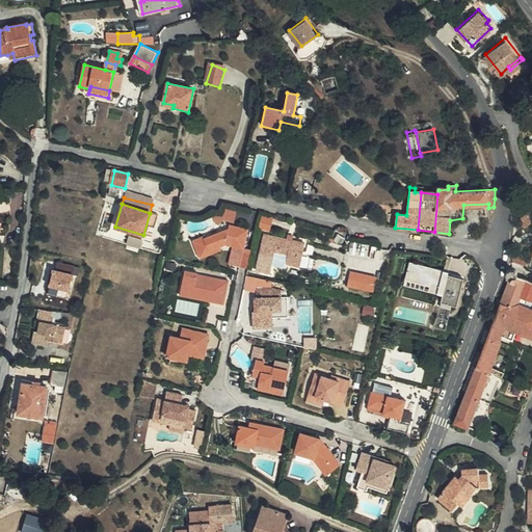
[(224,219),(236,221),(238,209),(227,207),(224,219)]
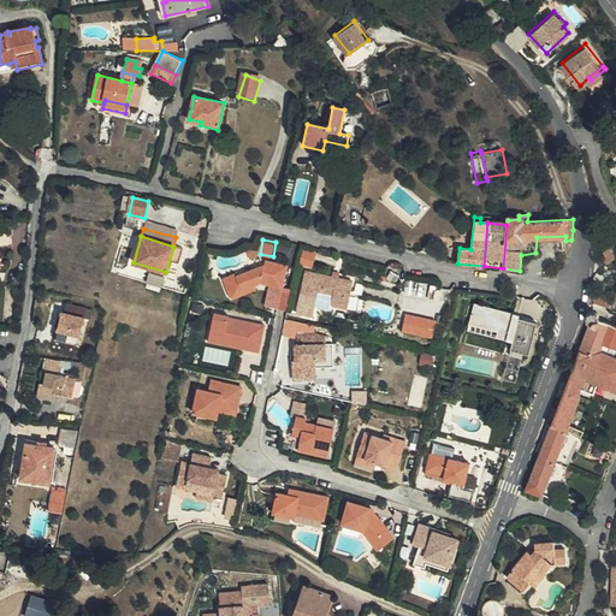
[(314,266),(317,252),(304,249),(302,264),(314,266)]
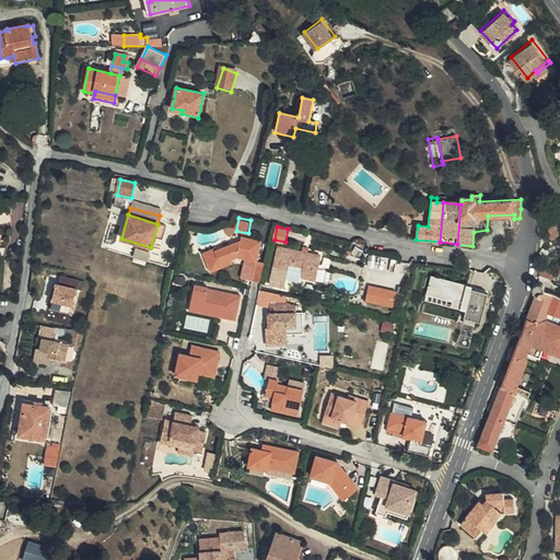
[(260,242),(244,238),(244,243),(238,241),(217,249),(217,246),(205,251),(208,261),(218,258),(219,261),(235,256),(235,257),(255,261),(260,242)]
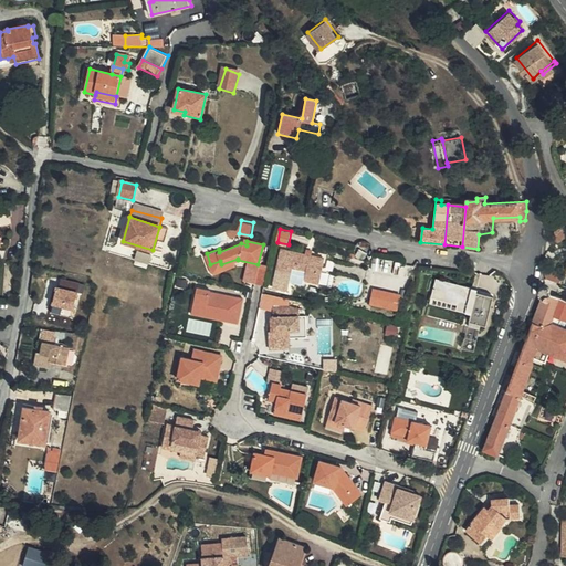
[(152,262),(153,258),(154,254),(138,249),(137,253),(137,257),(152,262)]
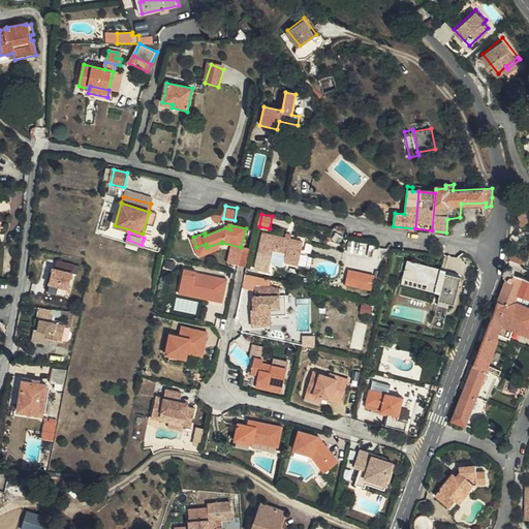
[(291,241),(286,240),(263,234),(255,271),(269,273),(274,252),(287,254),(285,266),(298,268),(303,243),(291,241)]
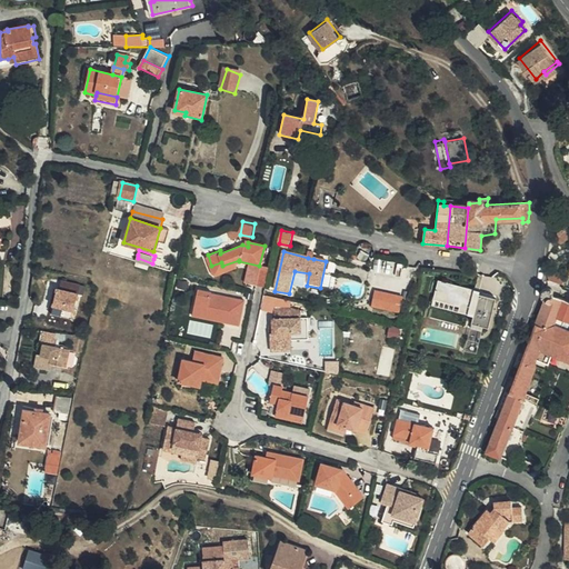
[(240,265),(239,261),(239,260),(222,266),(221,262),(211,266),(213,271),(217,272),(240,265)]
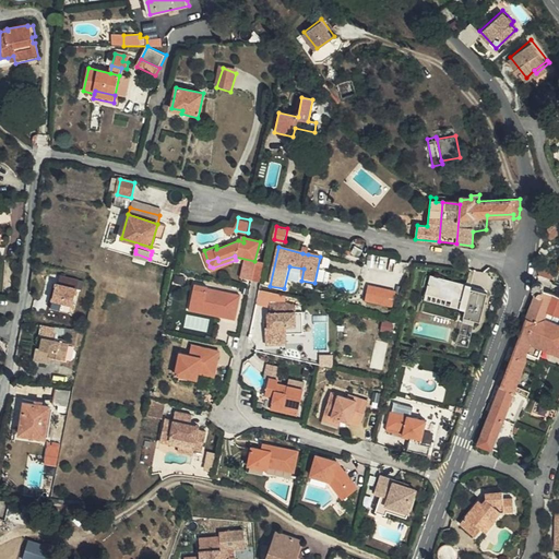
[(473,283),(433,274),(432,278),(430,278),(429,285),(430,286),(429,287),(455,294),(454,299),(468,302),(467,308),(466,313),(480,317),(488,292),(472,287),(473,283)]
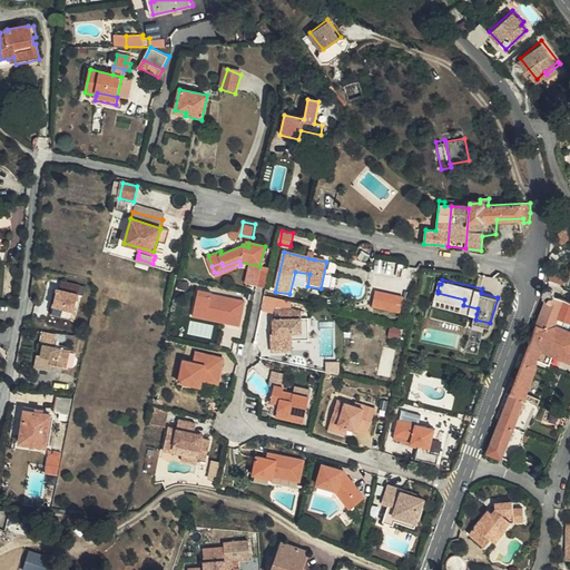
[(79,293),(58,287),(52,312),(74,317),(79,293)]
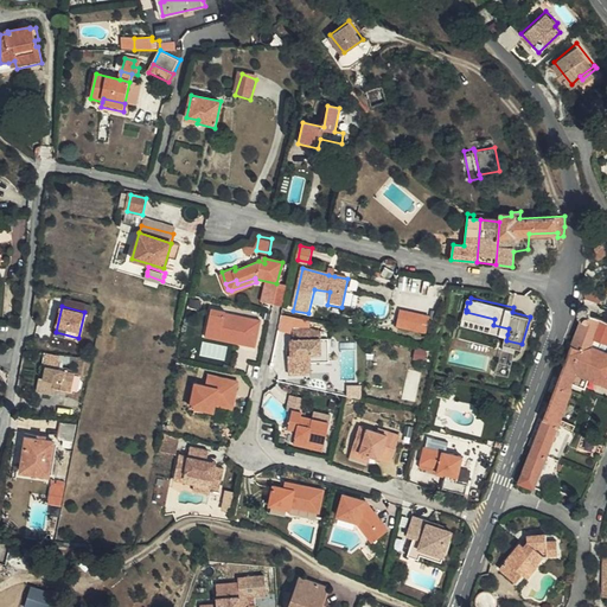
[(213,307),(209,328),(225,332),(225,336),(256,343),(261,319),(227,312),(228,310),(213,307)]
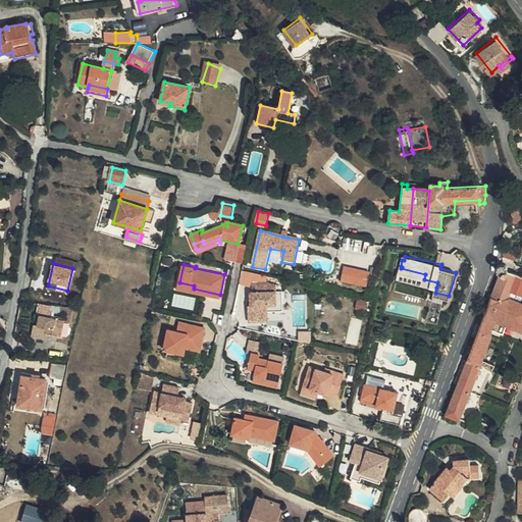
[(370,270),(346,264),(343,279),(367,284),(370,270)]
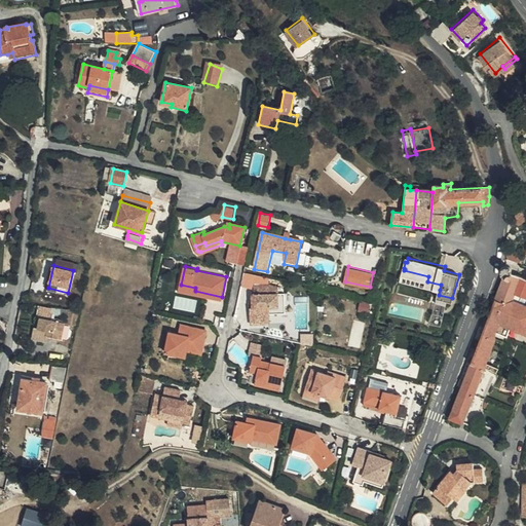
[(503,277),(471,364),(486,370),(498,374),(517,335),(525,338),(525,309),(514,305),(517,296),(525,299),(525,279),(511,274),(511,271),(511,269),(510,268),(506,266),(503,266),(501,268),(499,270),(499,273),(500,275),(503,277)]
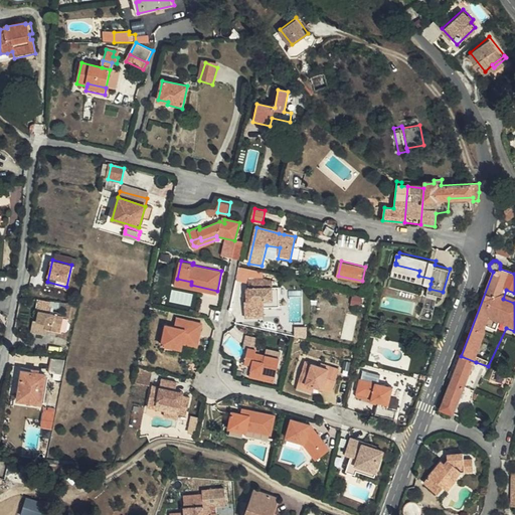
[(396,264),(395,263),(392,275),(431,284),(432,279),(418,276),(419,271),(395,265),(396,264)]
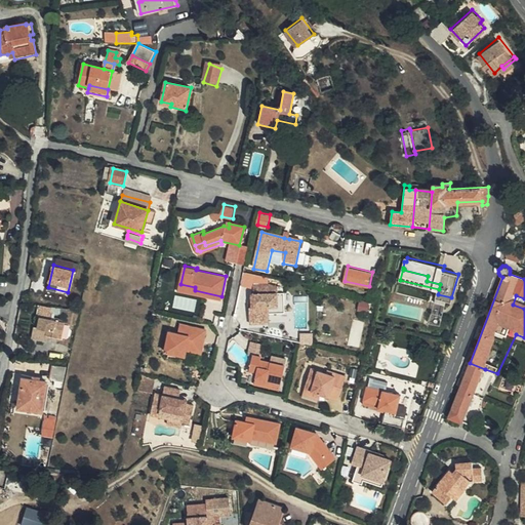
[(195,287),(180,284),(178,290),(194,293),(195,290),(195,287)]
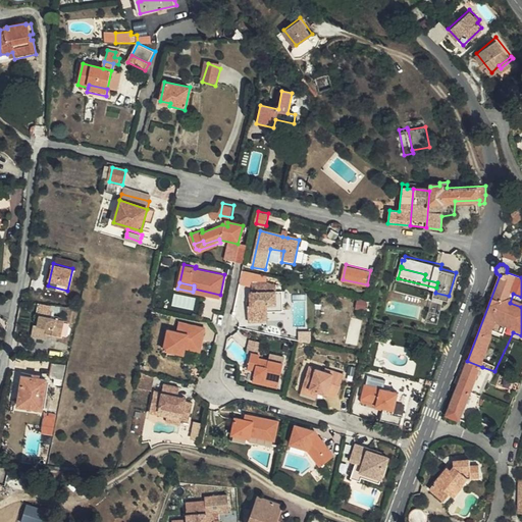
[(246,306),(247,318),(267,318),(266,313),(281,313),(281,293),(275,293),(275,286),(262,284),(252,285),(252,294),(249,294),(250,306),(246,306)]
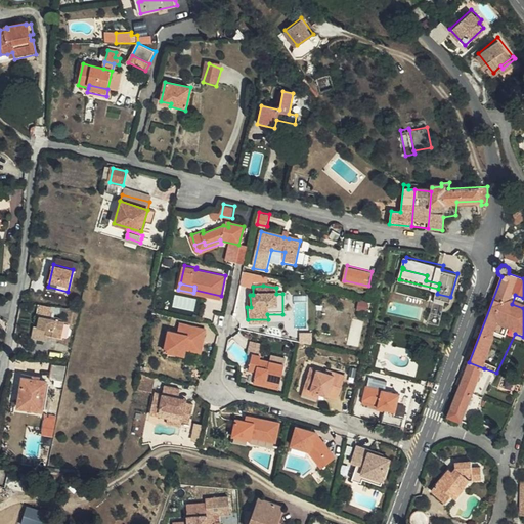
[(194,290),(193,293),(220,299),(221,296),(194,290)]
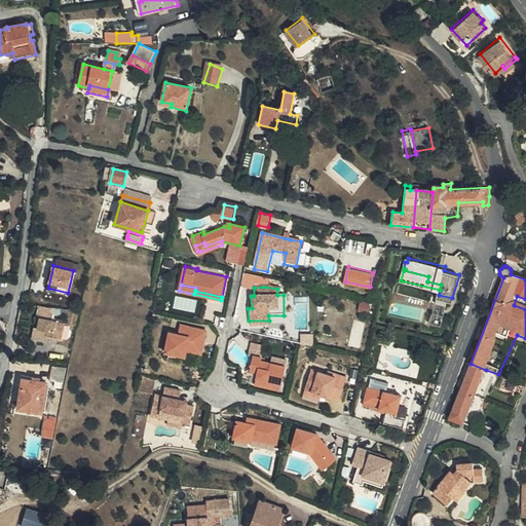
[(42,307),(40,317),(50,321),(52,309),(42,307)]
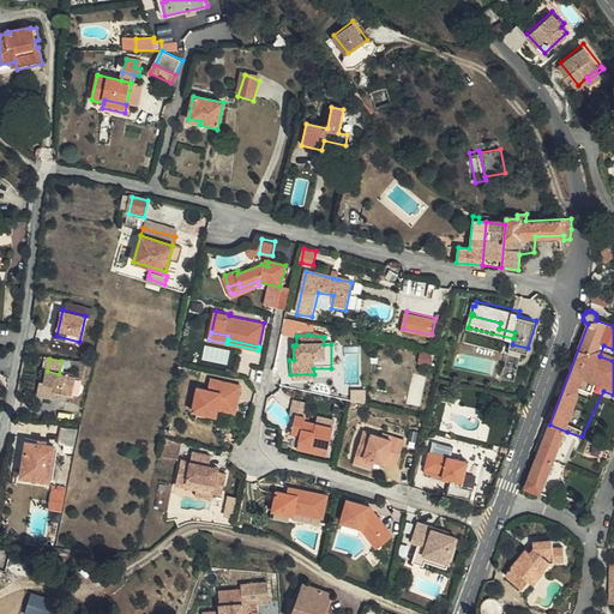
[(71,397),(74,378),(59,374),(47,371),(43,384),(61,389),(60,395),(71,397)]
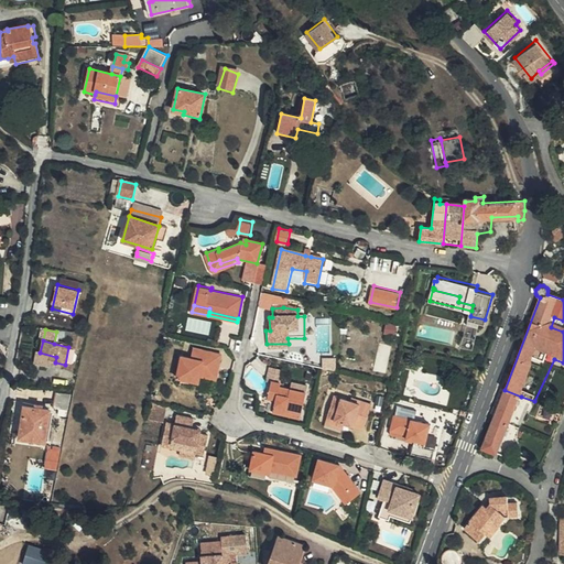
[(206,365),(208,350),(193,347),(191,356),(184,355),(180,378),(185,379),(195,381),(202,382),(203,377),(217,380),(219,367),(206,365)]
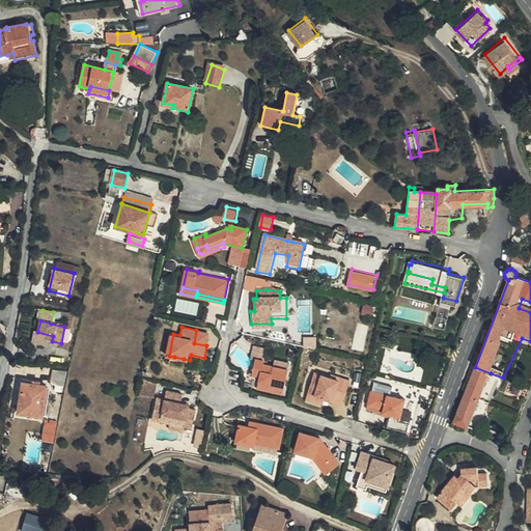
[(210,333),(196,330),(194,343),(206,345),(210,333)]
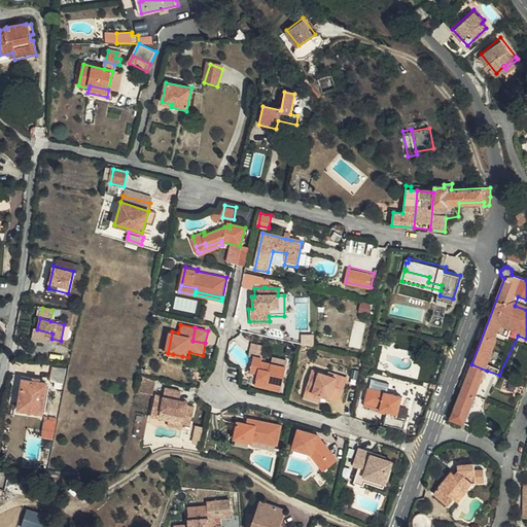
[(61,341),(51,339),(53,334),(37,329),(34,329),(32,341),(45,344),(46,339),(61,341)]
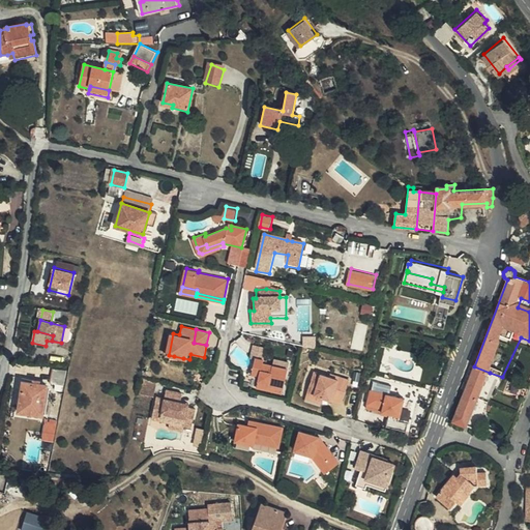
[(263,355),(264,345),(253,344),(252,354),(263,355)]
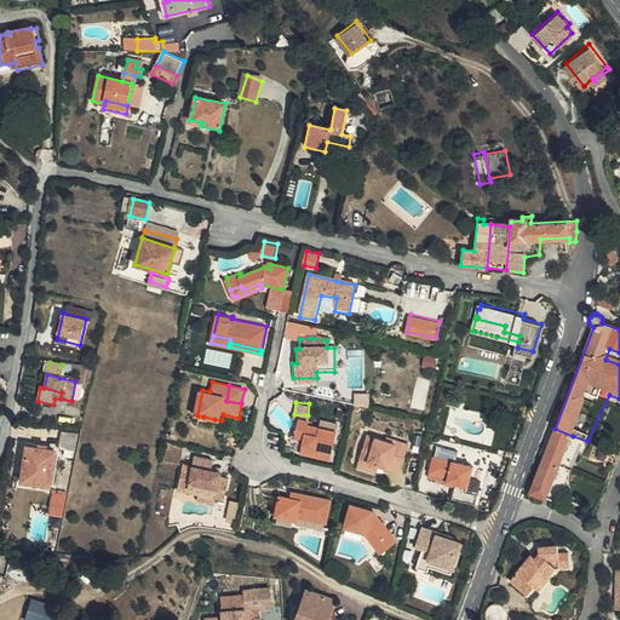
[(528,406),(521,405),(518,414),(524,417),(528,406)]
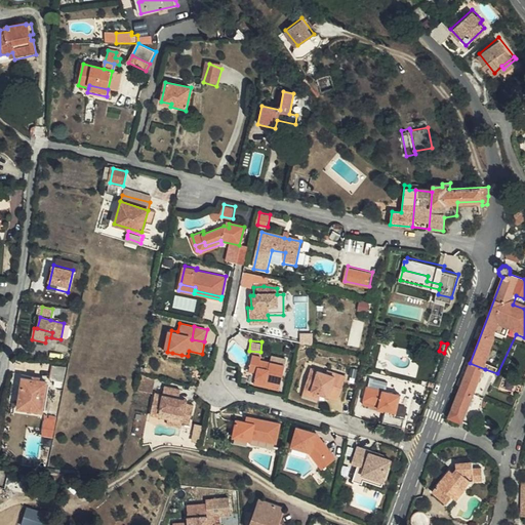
[(282,384),(286,364),(272,361),(260,359),(261,356),(252,354),(249,369),(258,371),(257,375),(267,377),(267,380),(282,384)]
